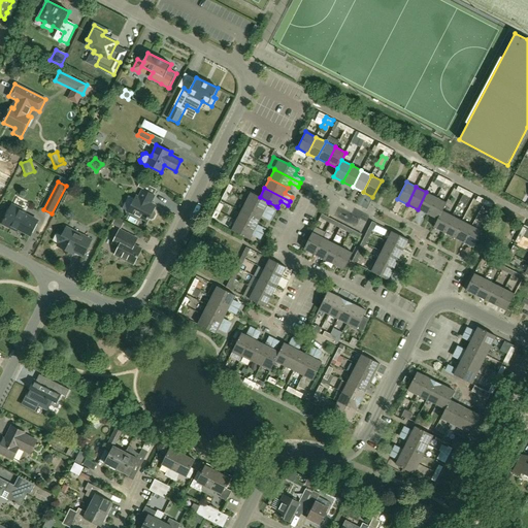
[(129,196),(122,208),(129,211),(147,221),(149,219),(152,220),(154,219),(156,215),(155,211),(153,210),(155,206),(151,203),(155,196),(142,190),(138,198),(136,197),(135,199),(129,196)]
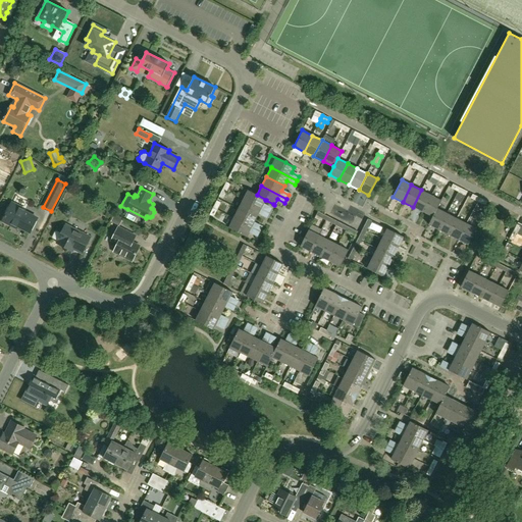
[(263,205),(265,200),(266,200),(257,195),(248,190),(243,200),(268,213),(270,209),(263,205)]
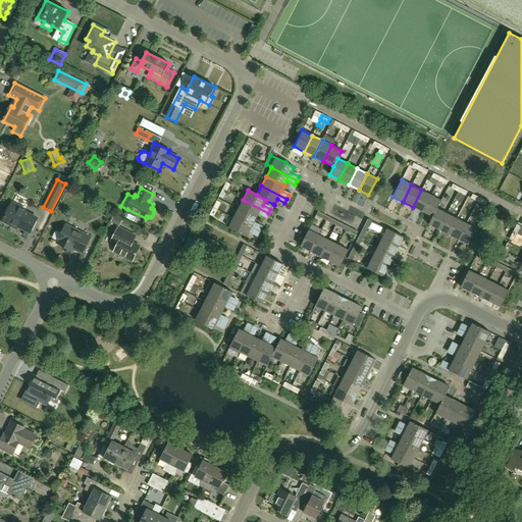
[(423,211),(431,195),(421,190),(413,207),(423,211)]
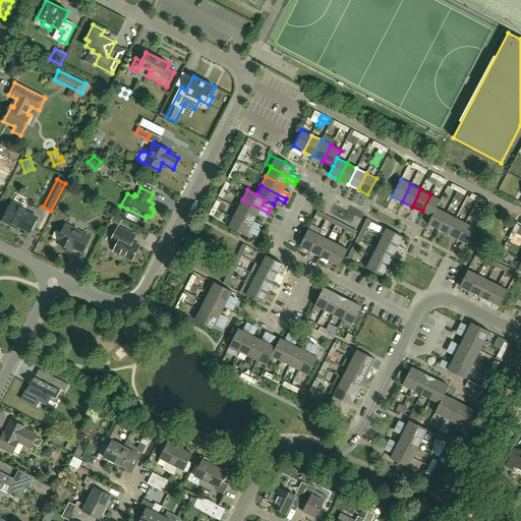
[(431,216),(436,208),(437,208),(441,199),(430,194),(422,211),(431,216)]
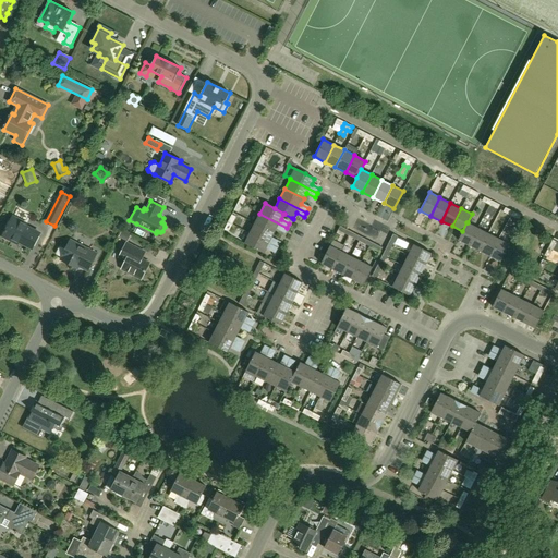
[(287,228),(259,214),(255,223),(274,233),(277,228),(284,232),(287,228)]
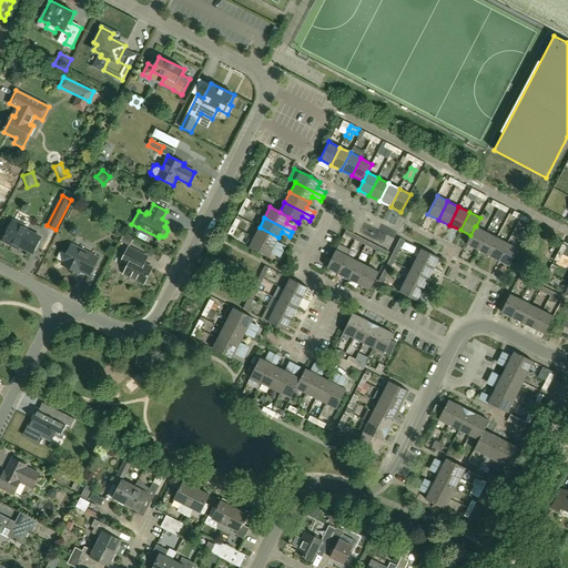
[(32,253),(40,237),(27,230),(28,229),(13,221),(2,241),(13,245),(13,244),(32,253)]
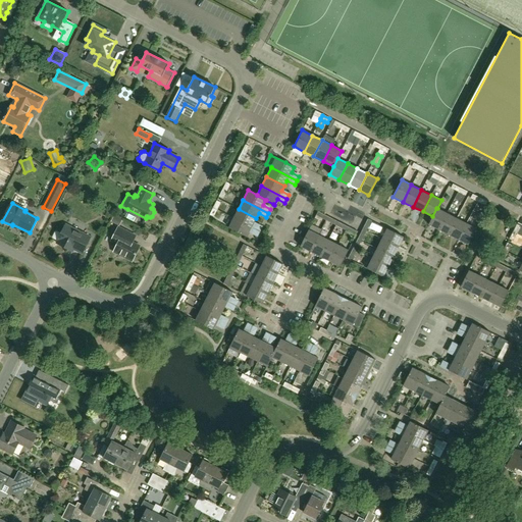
[(447,213),(437,208),(436,208),(432,216),(428,224),(438,229),(447,213)]
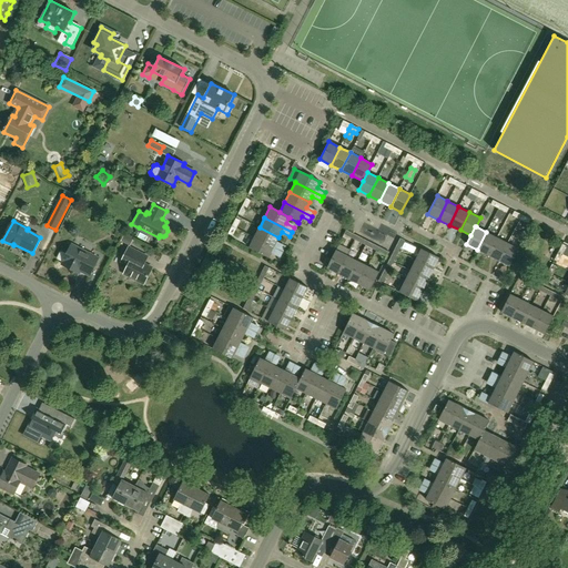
[(279,237),(260,227),(254,237),(282,252),(284,247),(275,243),(279,237)]
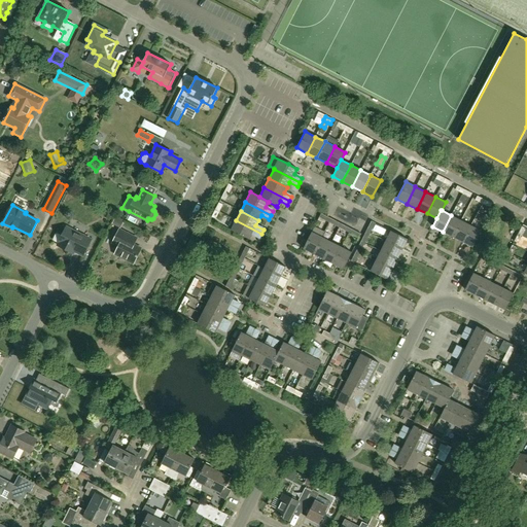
[(453,237),(461,220),(451,215),(443,232),(453,237)]
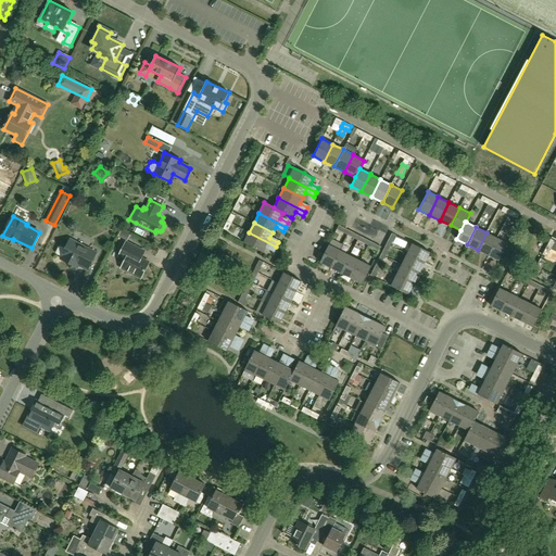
[(47,239),(52,241),(55,230),(50,228),(47,239)]
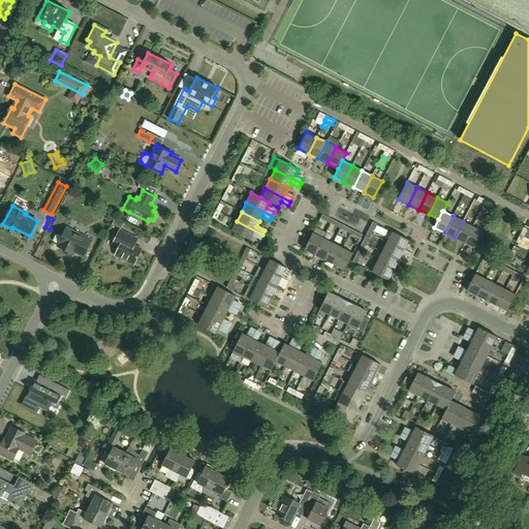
[(262,235),(237,221),(231,230),(249,240),(252,235),(260,239),(262,235)]
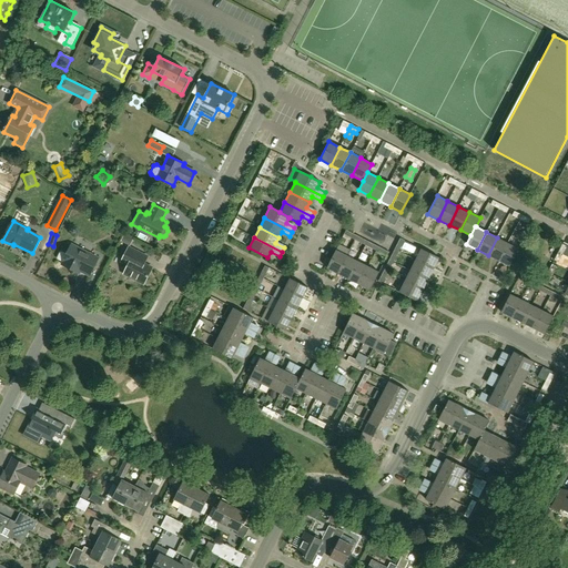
[(498,261),(508,243),(497,237),(488,255),(498,261)]
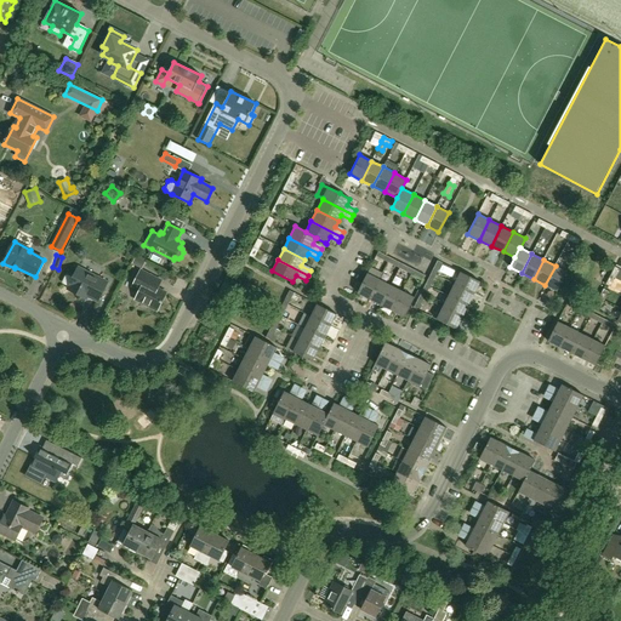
[(557,291),(567,272),(556,266),(545,285),(557,291)]
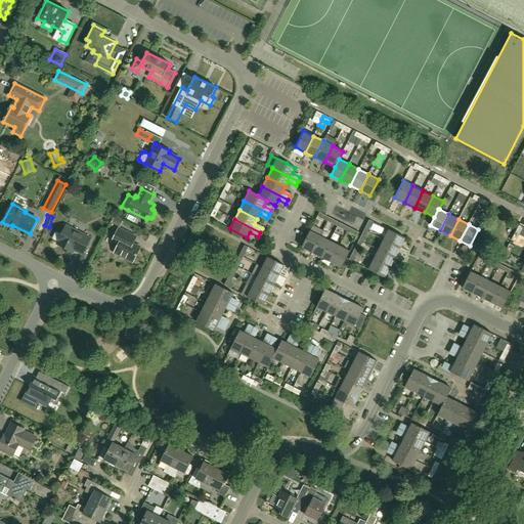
[(83,254),(91,238),(66,225),(61,234),(56,231),(55,232),(52,237),(53,239),(58,242),(57,244),(73,252),(74,250),(83,254)]
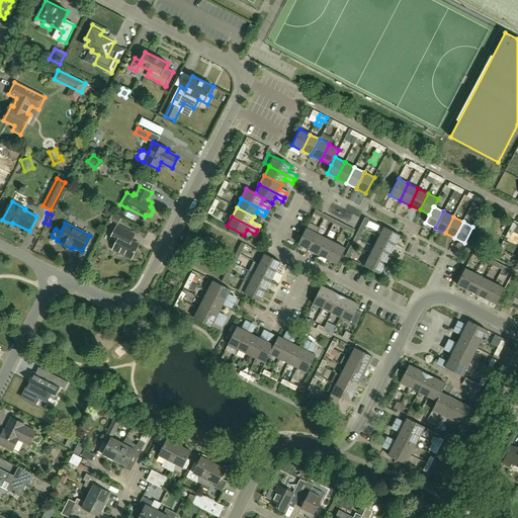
[(135,235),(117,226),(111,239),(117,242),(113,250),(132,259),(139,245),(132,241),(135,235)]
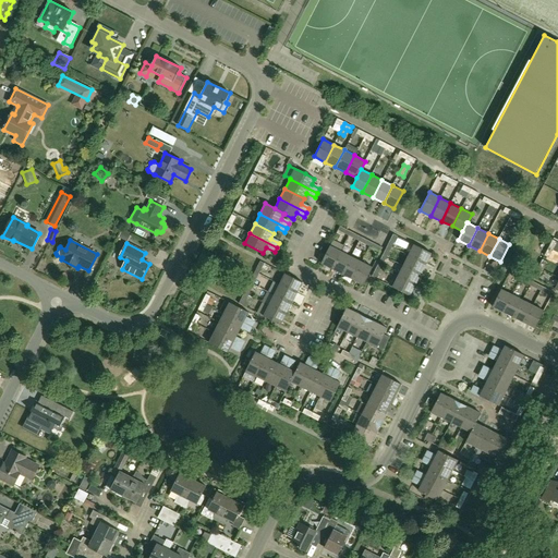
[(426,264),(431,253),(413,244),(408,255),(426,264)]
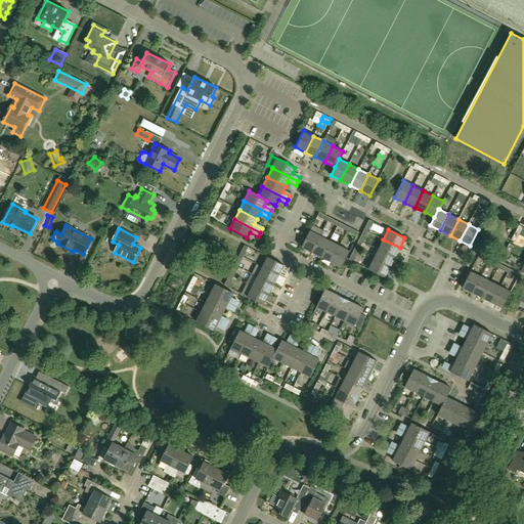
[(311,253),(319,236),(309,231),(301,248),(311,253)]
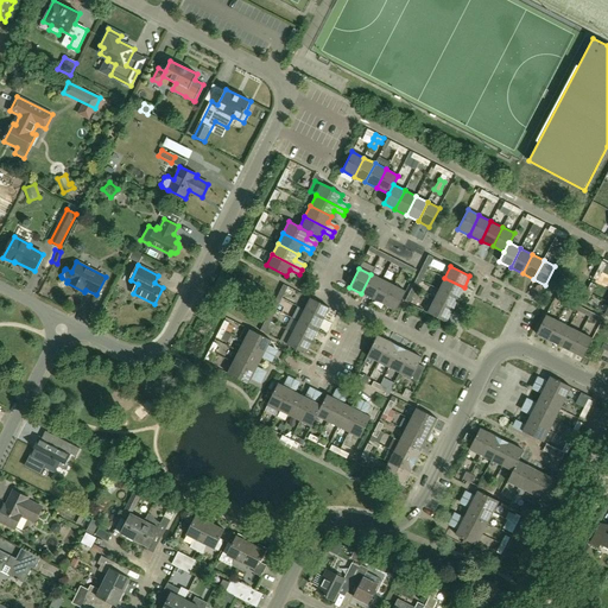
[(373,299),(382,279),(371,274),(361,293),(373,299)]
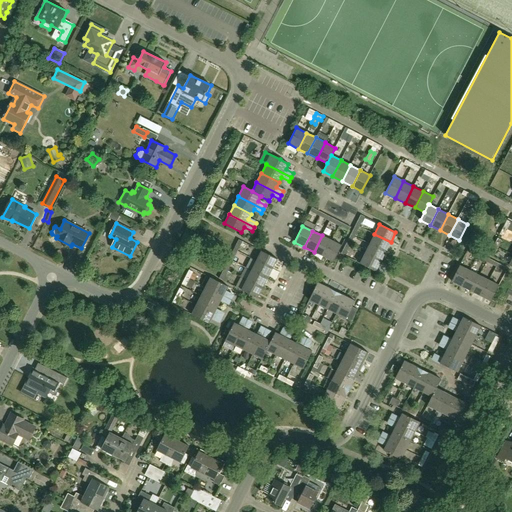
[(391,242),(374,234),(370,244),(386,252),(391,242)]
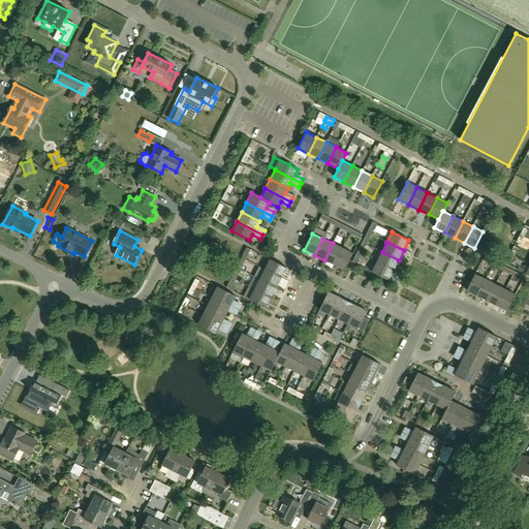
[(334,265),(343,248),(333,243),(324,260),(334,265)]
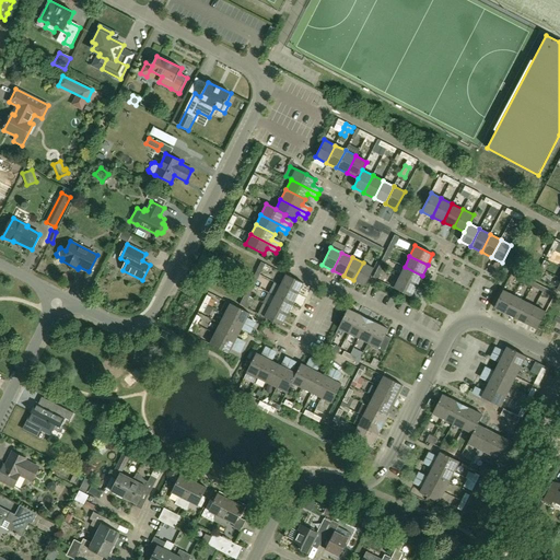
[(370,276),(373,268),(363,263),(353,280),(364,286),(368,280),(370,276)]
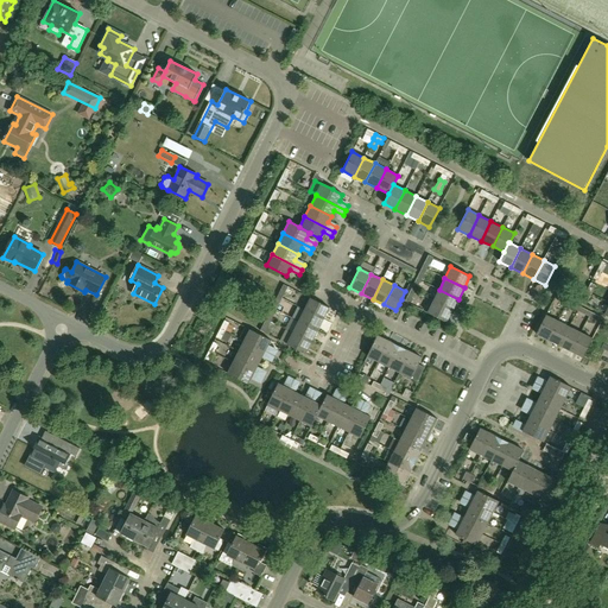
[(289,290),(286,295),(301,301),(302,296),(289,290)]
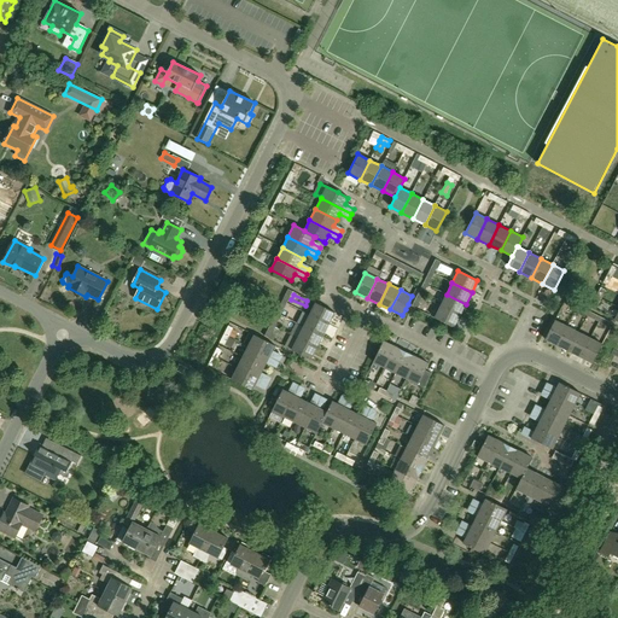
[(460,316),(466,304),(447,295),(441,305),(460,316)]
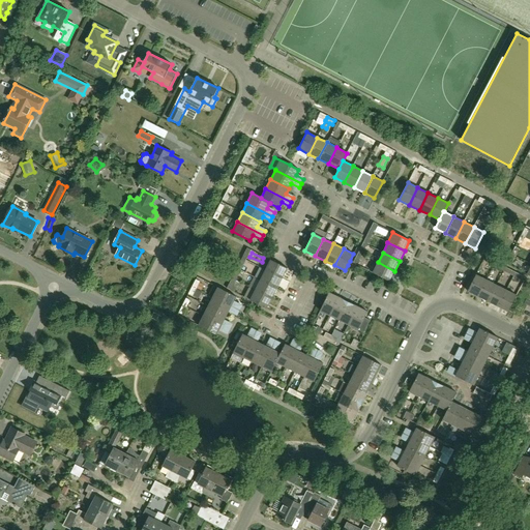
[(282,278),(286,270),(287,268),(270,260),(265,270),(282,278)]
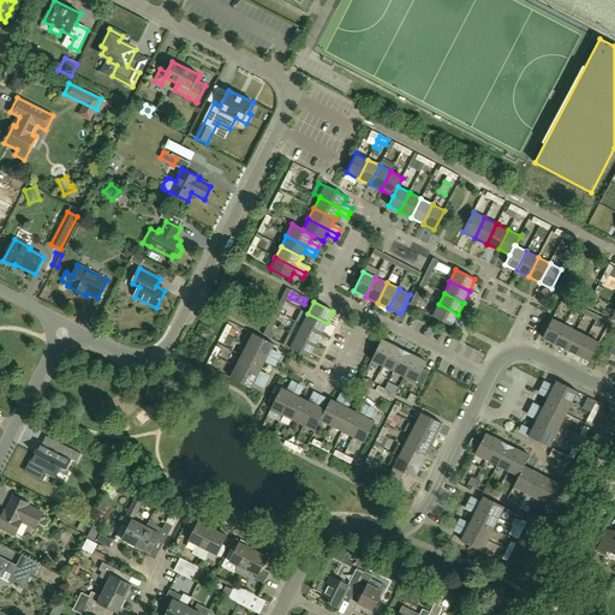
[(284,310),(298,316),(300,310),(286,304),(284,310)]
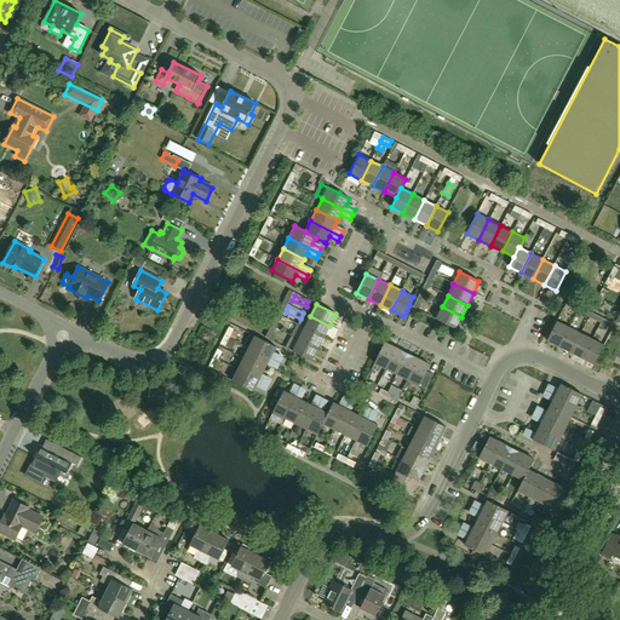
[(455,328),(461,317),(442,306),(436,319),(455,328)]
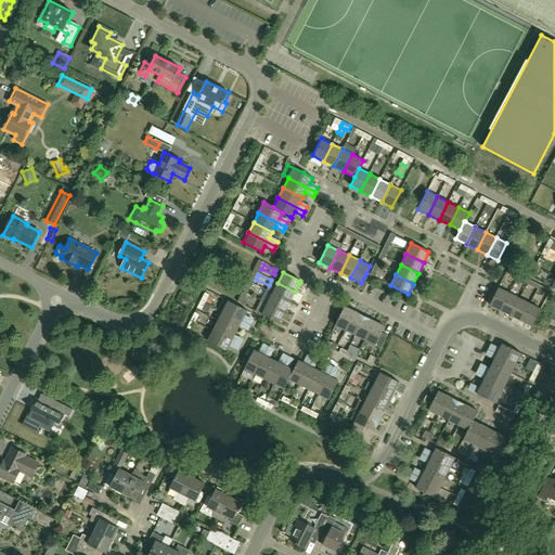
[(289,302),(295,292),(278,283),(272,294),(289,302)]
